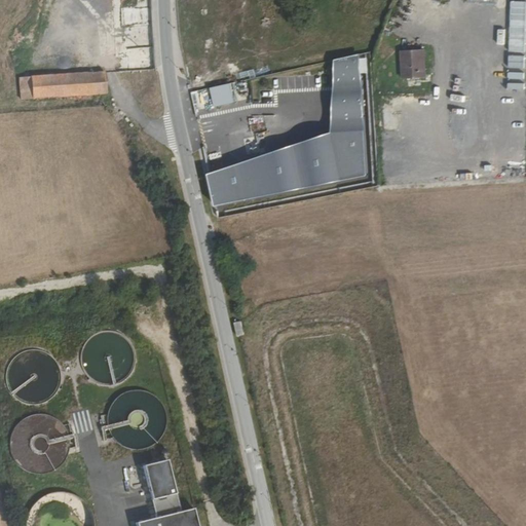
[(59,0),(45,0),(43,12),(58,14),(59,0)]
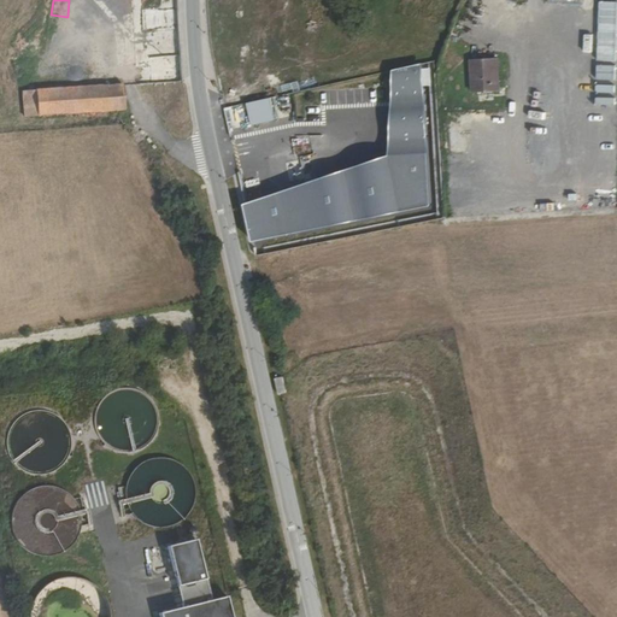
[(180,9),(178,0),(133,0),(137,86),(184,83),(180,9)]
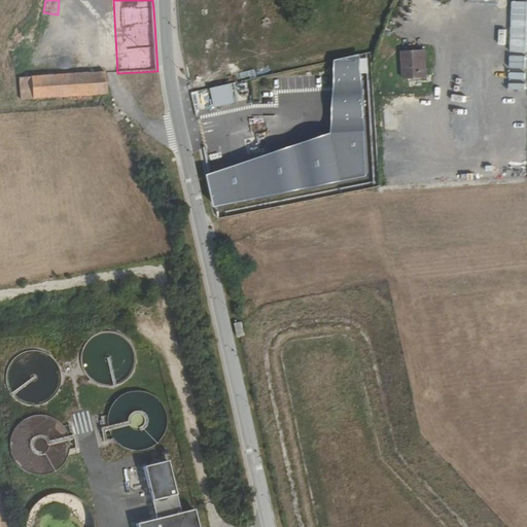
[(526,0),(501,0),(501,13),(514,13),(511,98),(526,98),(526,0)]
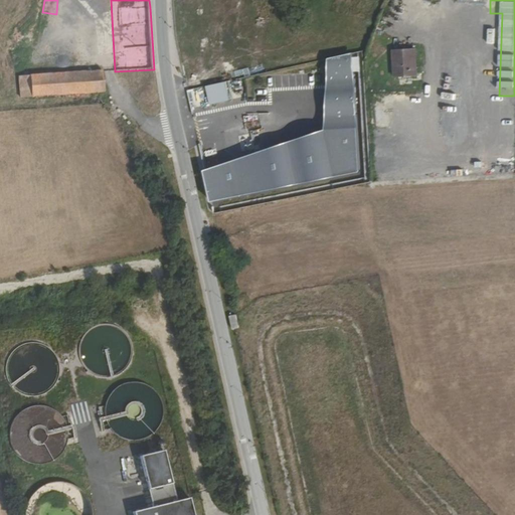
[(391,31),(379,27),(376,33),(389,38),(391,31)]
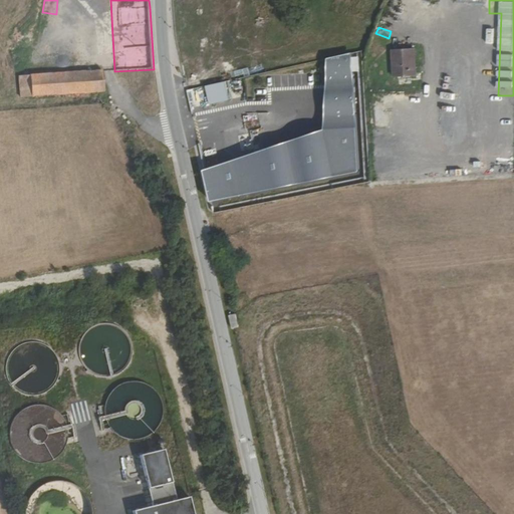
[(415,49),(394,50),(396,77),(417,76),(415,49)]
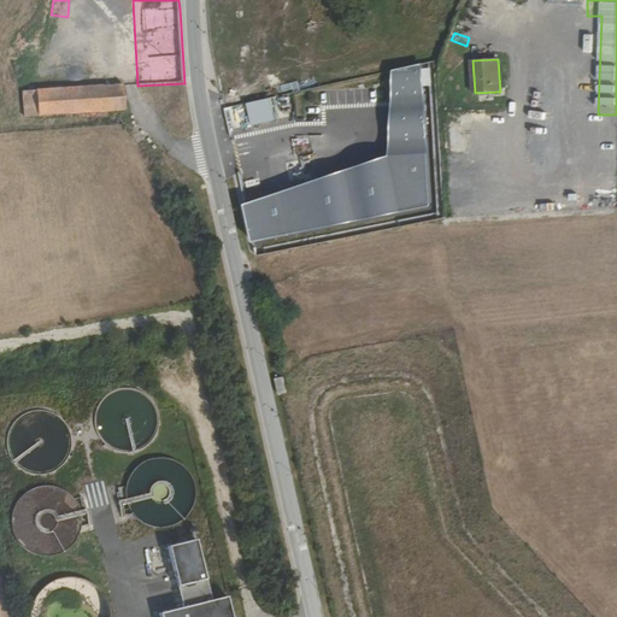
[(388,156),(242,205),(250,241),(429,206),(421,63),(391,70),(388,156)]
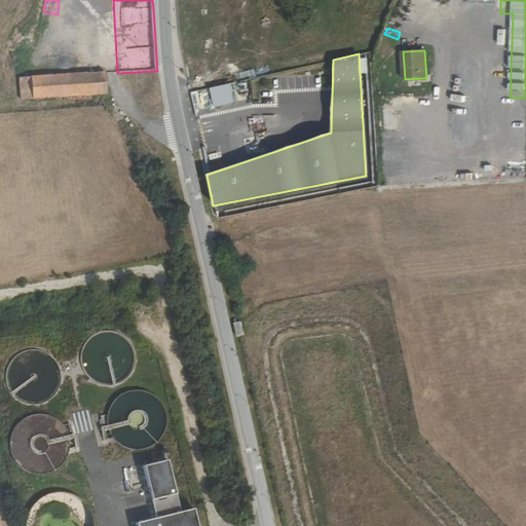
[(23,100),(97,95),(107,94),(106,73),(21,79),(23,100)]
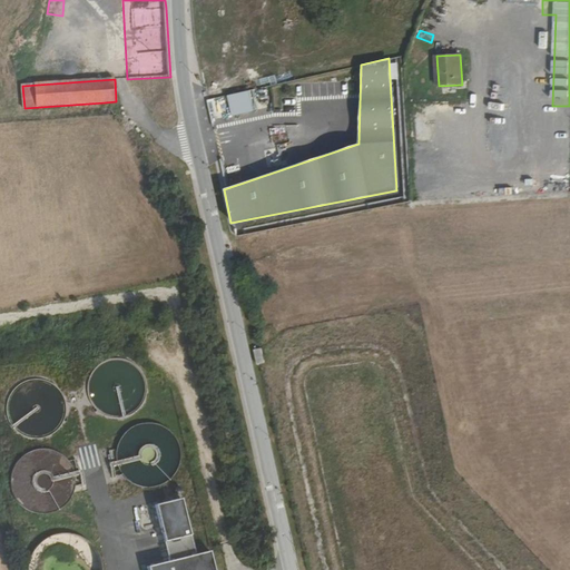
[(249,90),(227,95),(232,116),(254,110),(249,90)]
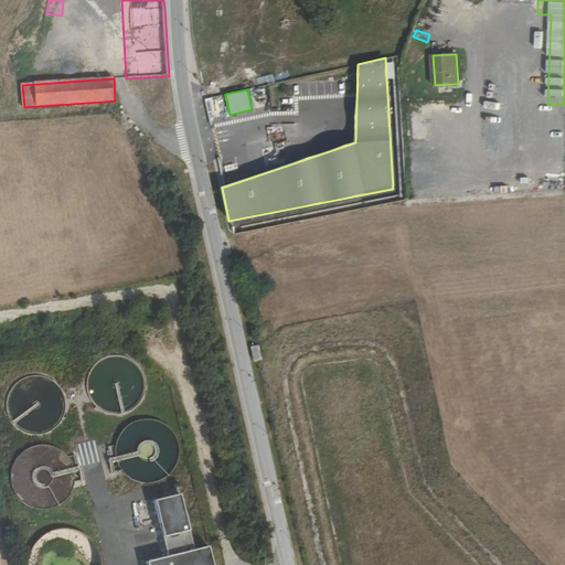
[(255,360),(262,359),(259,344),(253,345),(255,360)]
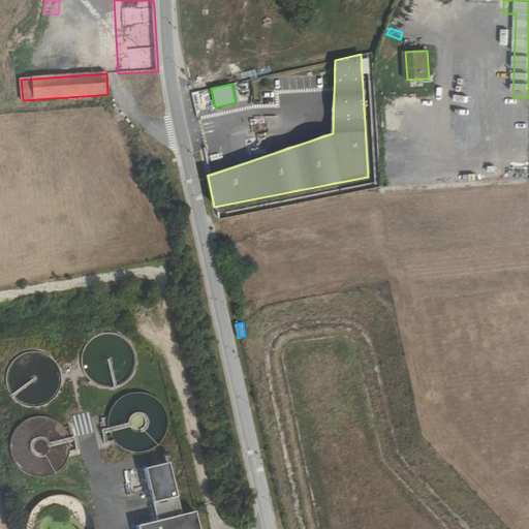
[(168,461),(145,467),(157,519),(137,524),(137,528),(198,528),(194,509),(181,512),(168,461)]
